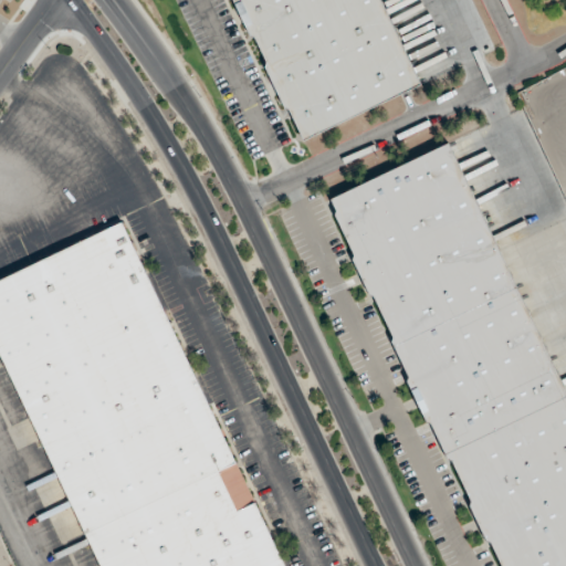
[(236,0),(302,139),(419,84),(379,0),(236,0)]
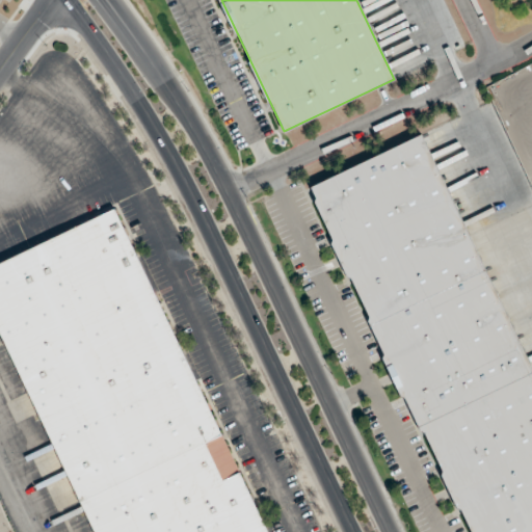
[(310,187),(368,324),(484,270),(423,135),(310,187)]
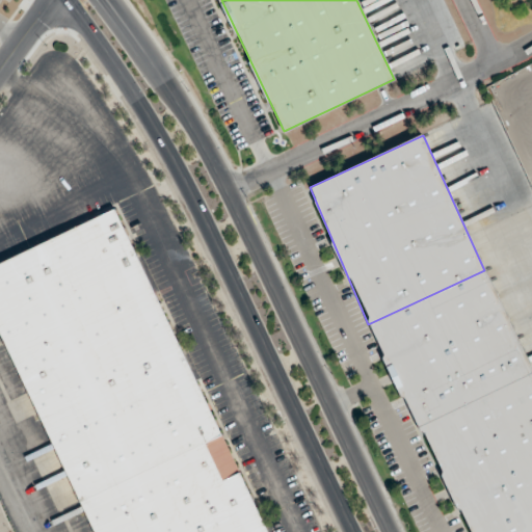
[(267,531),(108,210),(0,263),(0,339),(96,531),(267,531)]
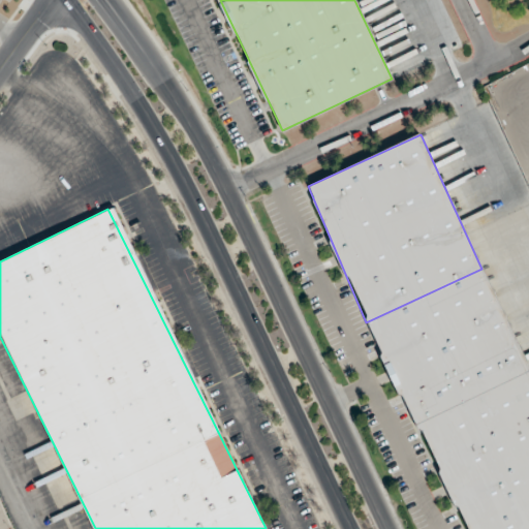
[(528,369),(415,424),(366,322),(481,269),(528,366),(528,369)]
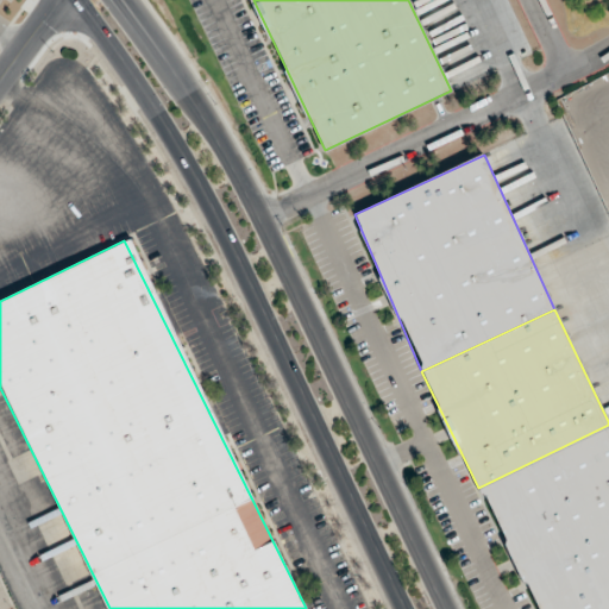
[(608,608),(608,425),(478,488),(540,608),(608,608)]
